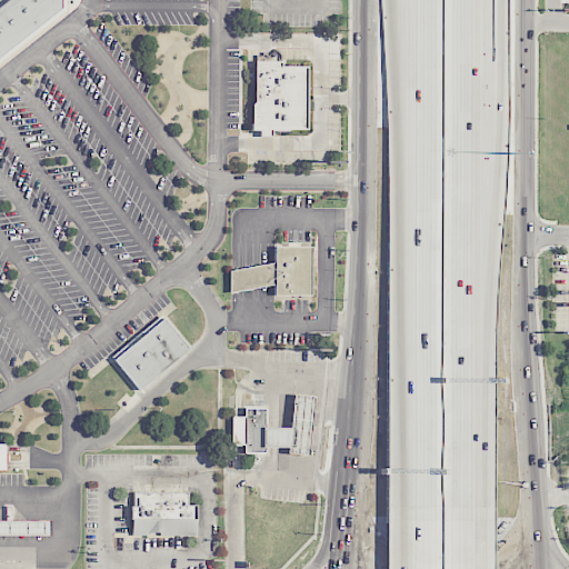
[(0,52),(62,6),(62,0),(1,0),(0,1),(0,52)]
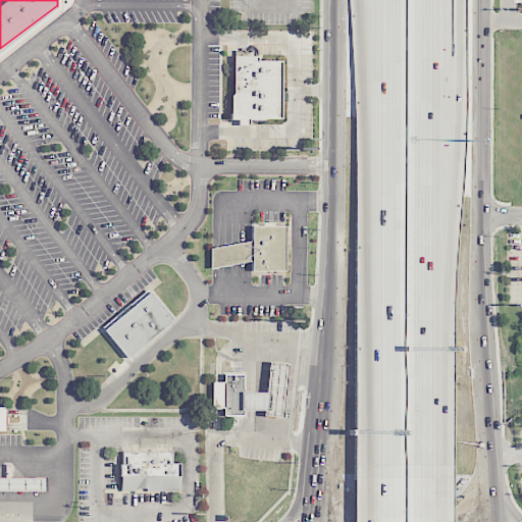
[(232,55),(257,55),(257,60),(281,60),(280,117),(231,116),(232,55)]
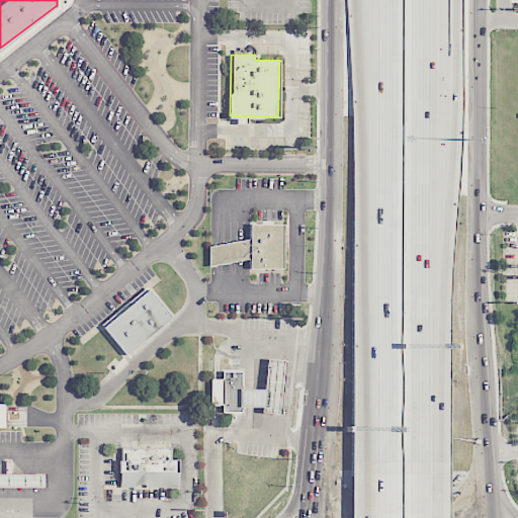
[(250,239),(250,225),(283,225),(283,269),(250,269),(250,258),(250,239)]
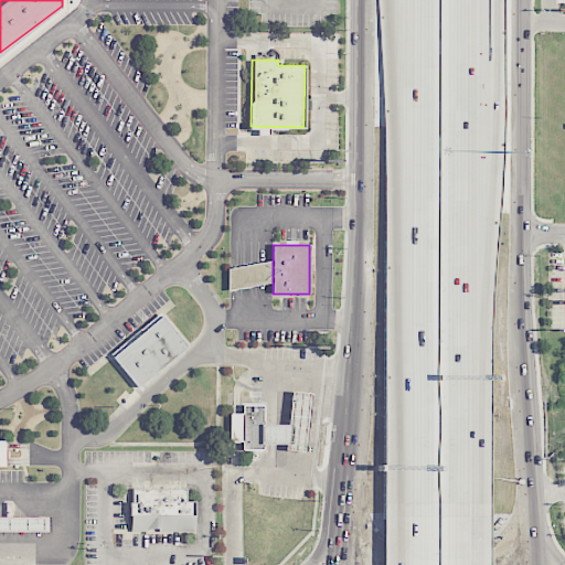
[(228,269),(244,266),(273,260),(273,281),(244,288),(227,290),(228,269)]
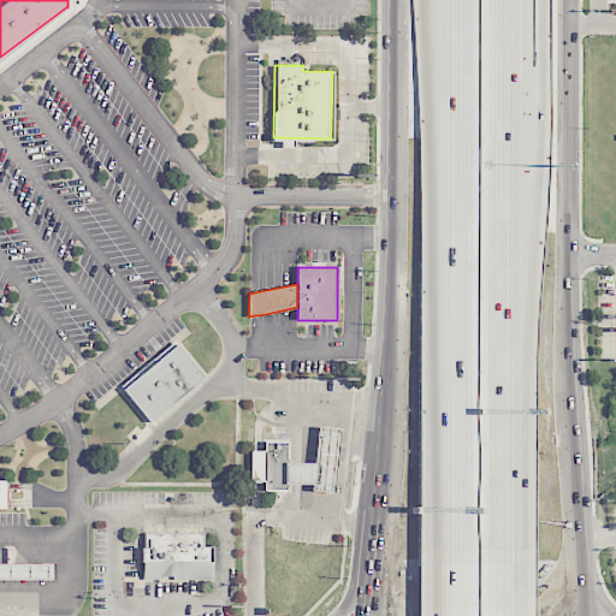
[(123,388),(176,342),(205,377),(152,421),(123,388)]
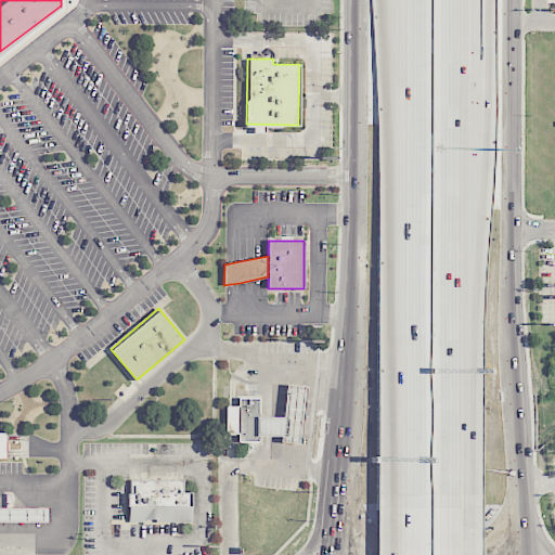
[(258,416),(270,416),(283,415),(285,397),(286,384),(307,386),(305,399),(302,423),(299,444),(280,442),(281,436),(269,436),(258,436),(258,416)]
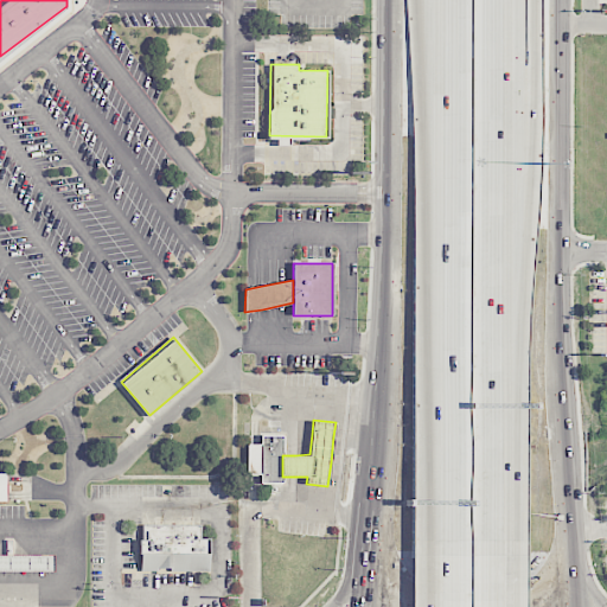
[(247,443),(260,443),(260,435),(282,435),(282,455),(282,477),(282,481),(259,481),(259,473),(247,473),(247,443)]
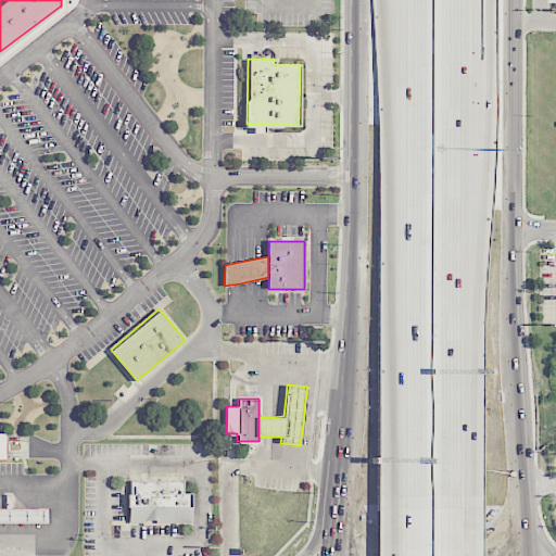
[(128,507),(128,494),(130,494),(130,479),(184,480),(184,493),(193,493),(193,525),(129,523),(130,507),(128,507)]
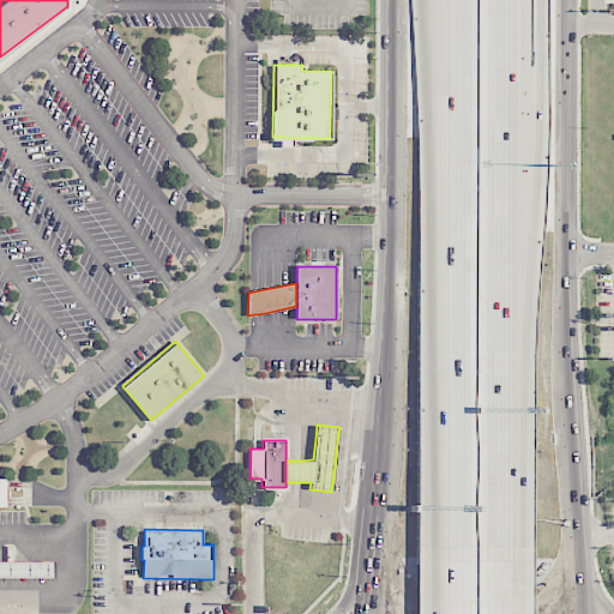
[(0,560),(0,576),(52,576),(52,560),(0,560)]
